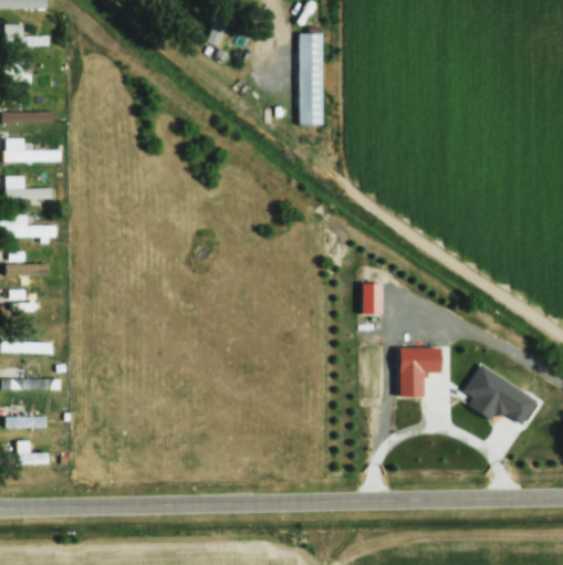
[(47,0),(3,0),(4,9),(48,9),(47,0)]
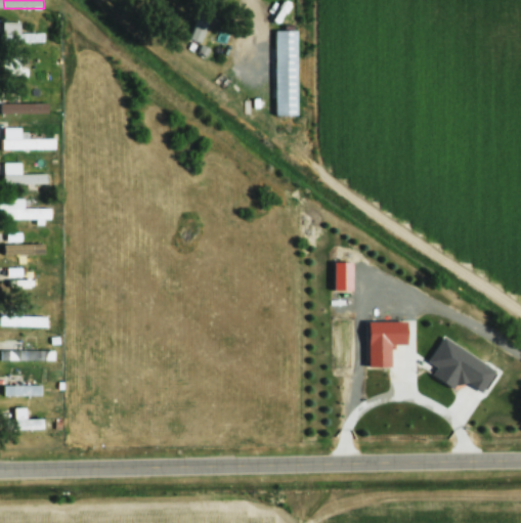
[(207,0),(190,39),(203,44),(220,0),(207,0)]
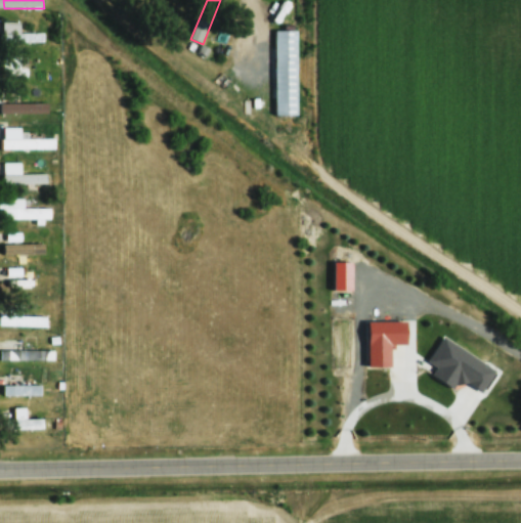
[(22,23),(4,24),(5,44),(45,42),(45,33),(23,34),(22,23)]
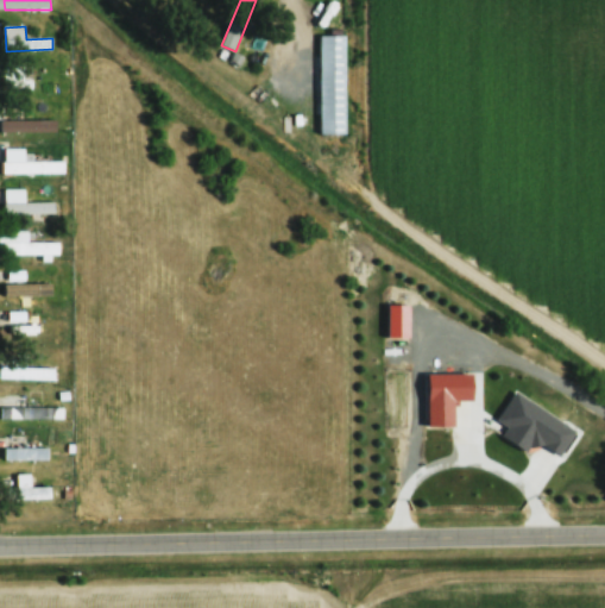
[(348,36),(321,36),(321,136),(348,136),(348,36)]
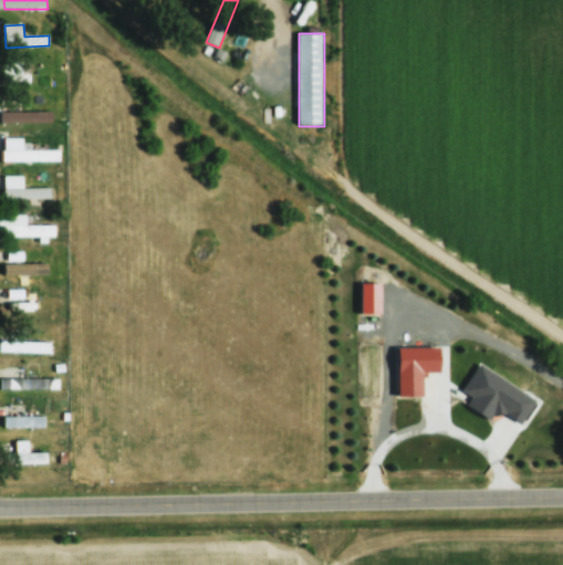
[(55,86),(55,74),(6,74),(6,86),(55,86)]
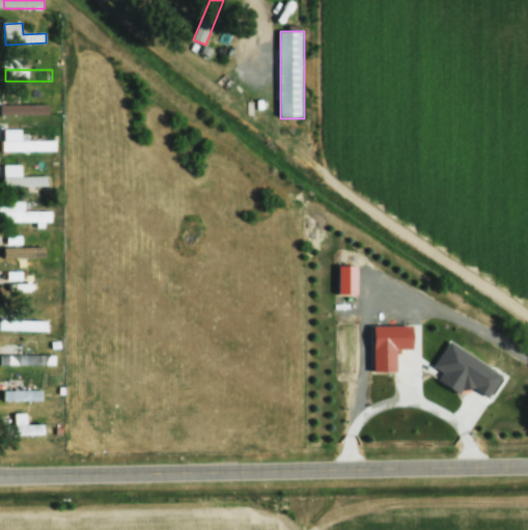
[(51,106),(5,106),(5,117),(51,117),(51,106)]
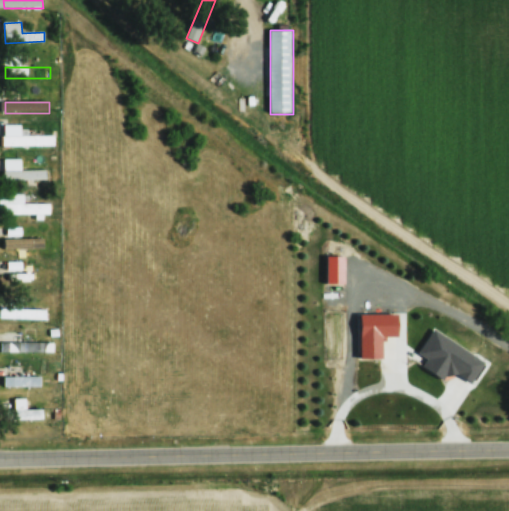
[(29,136),(29,126),(5,127),(5,147),(56,146),(56,136),(29,136)]
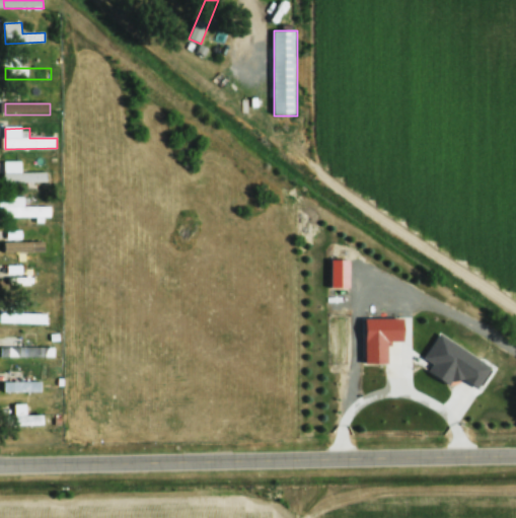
[(23,172),(23,160),(5,160),(5,182),(48,182),(48,172),(23,172)]
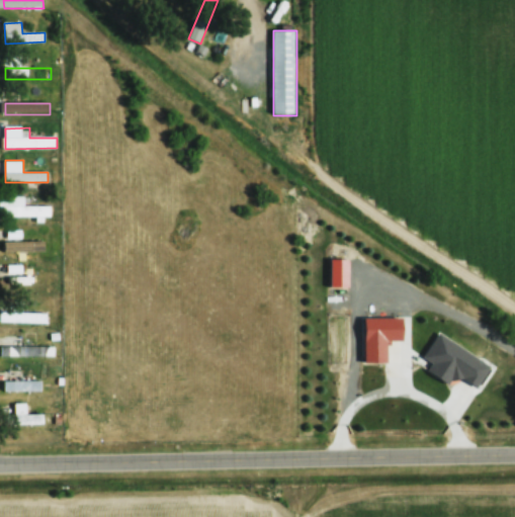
[(52,218),(52,197),(0,198),(0,206),(6,206),(7,219),(52,218)]
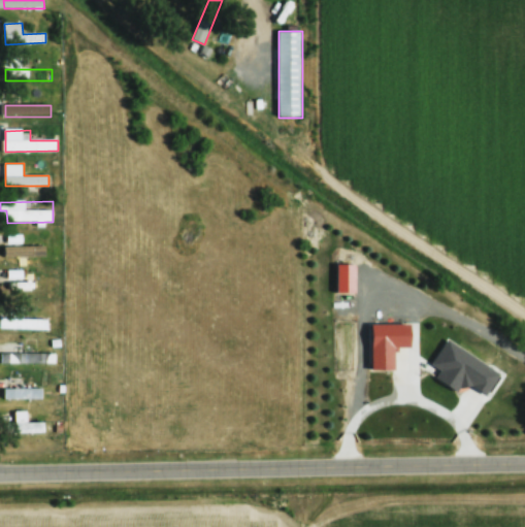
[(6,236),(6,248),(24,248),(23,235),(6,236)]
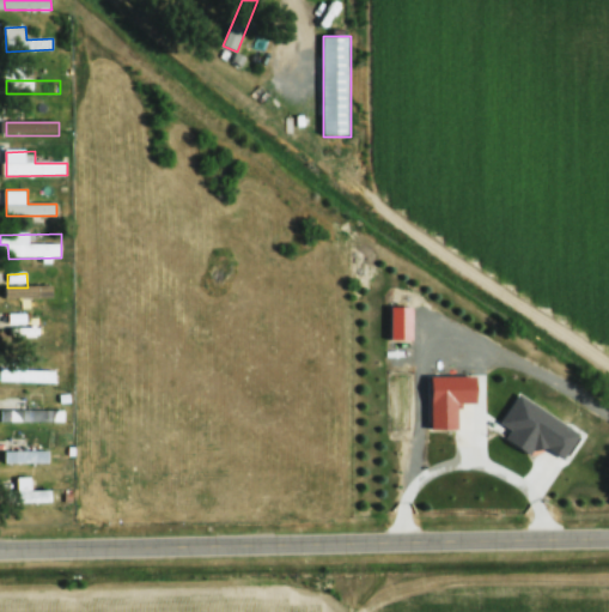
[(54,302),(54,286),(35,286),(35,302),(54,302)]
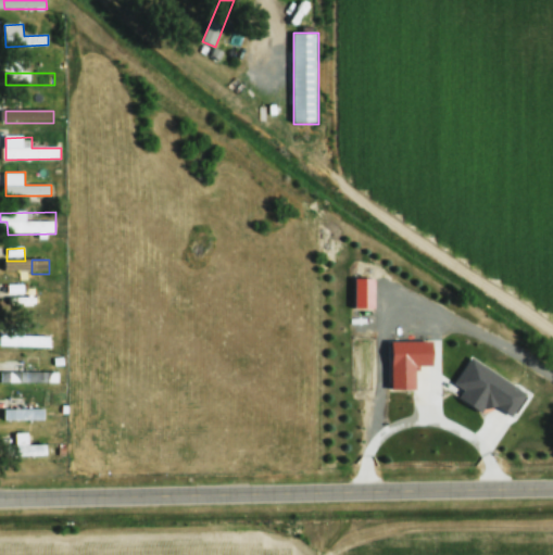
[(50,297),(9,297),(9,307),(50,307),(50,297)]
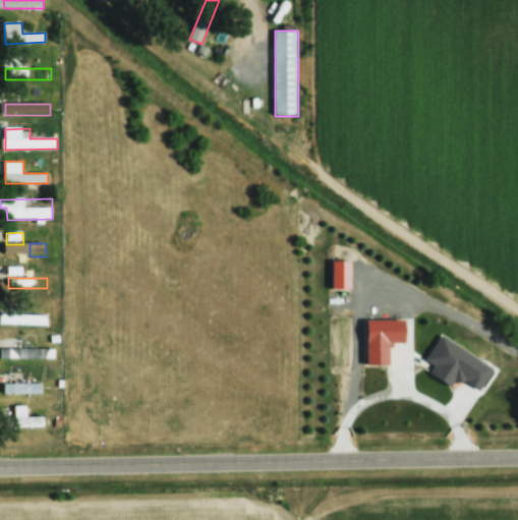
[(47,325),(47,315),(24,315),(24,303),(1,303),(1,325),(47,325)]
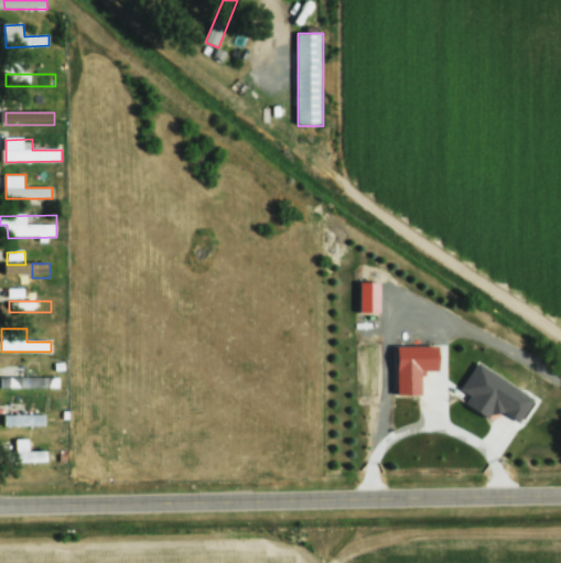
[(1,389),(61,389),(61,377),(1,377),(1,389)]
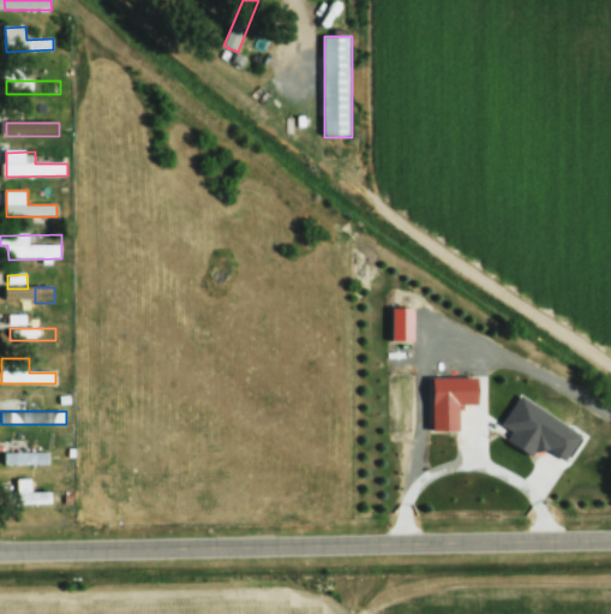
[(6,465),(51,465),(51,453),(6,453),(6,465)]
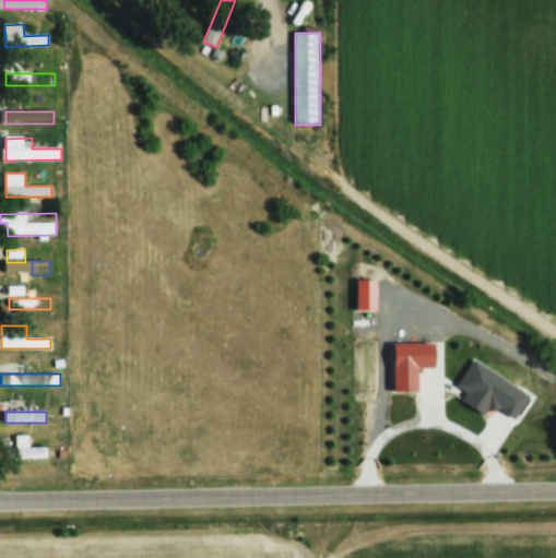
[(48,448),(11,448),(11,459),(48,459),(48,448)]
